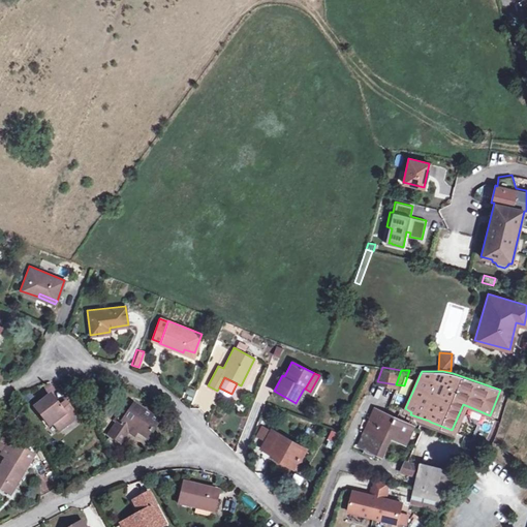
[(231,394),(219,388),(217,391),(229,398),(231,394)]
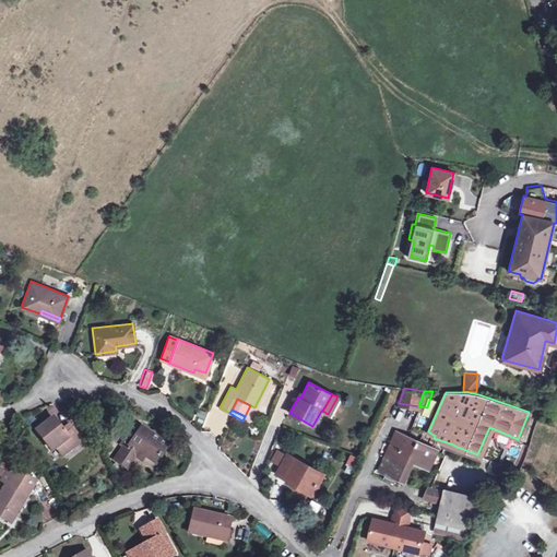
[(58,442),(64,451),(80,439),(68,423),(61,428),(51,416),(36,428),(50,448),(54,446),(58,442)]
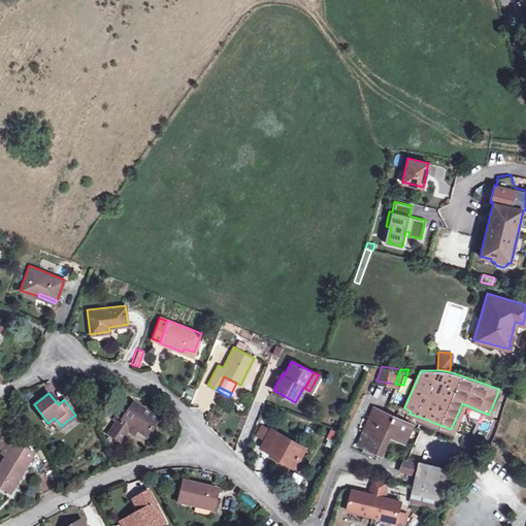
[(129,425),(135,429),(144,435),(157,417),(133,401),(124,416),(118,412),(112,418),(114,420),(107,430),(108,433),(119,440),(126,429),(129,425)]
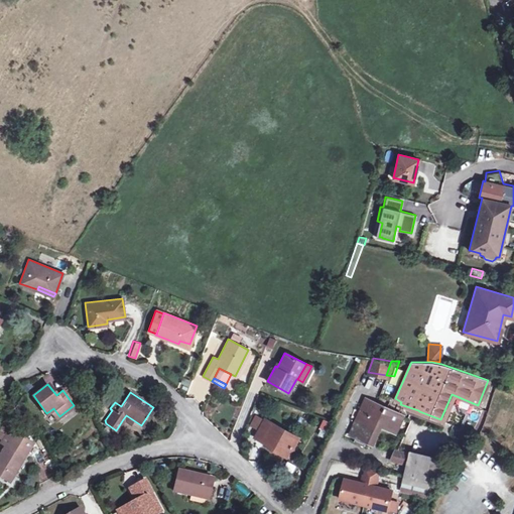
[(390,429),(397,412),(364,397),(348,433),(369,442),(377,423),(390,429)]
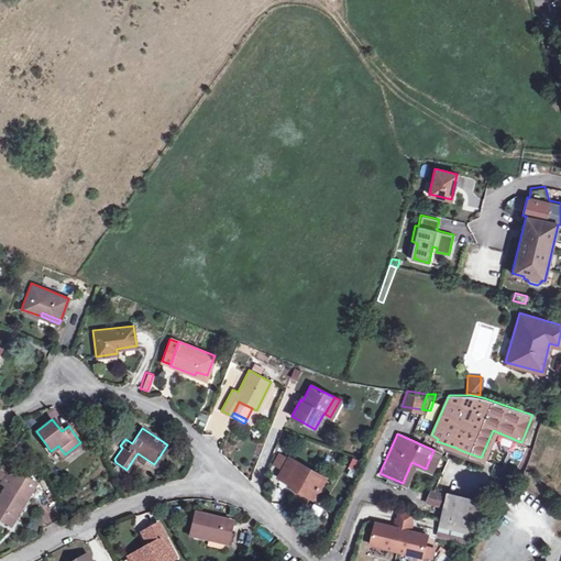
[(61,457),(65,454),(58,446),(54,449),(61,457)]
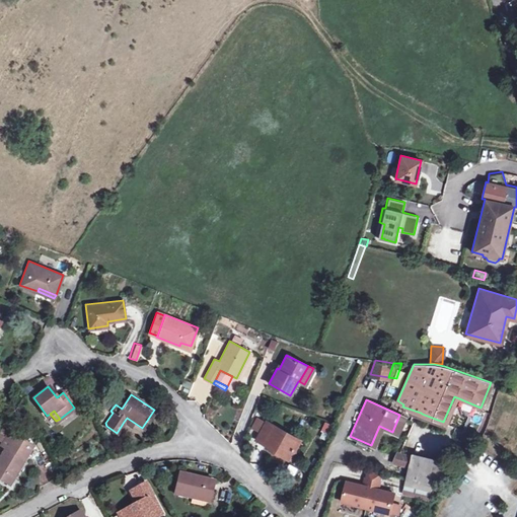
[(402,416),(399,415),(392,432),(395,434),(402,416)]
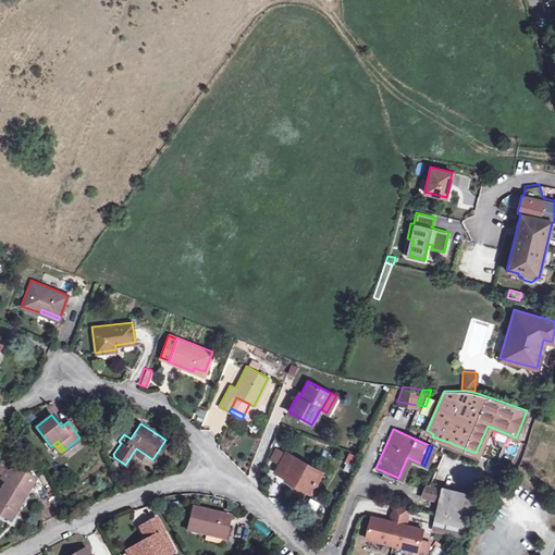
[(59,452),(49,461),(54,467),(64,457),(59,452)]
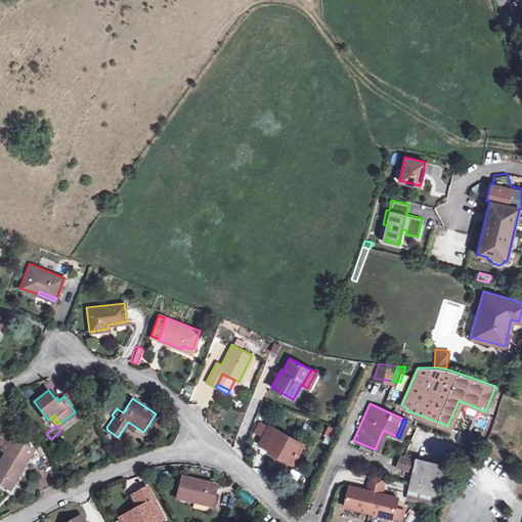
[(294,452),(296,453),(302,443),(268,425),(258,442),(273,450),(272,452),(289,462),(294,452)]
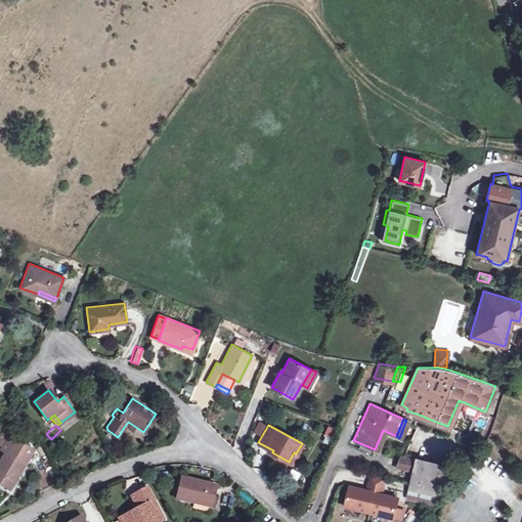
[(329,442),(334,427),(327,425),(320,439),(329,442)]
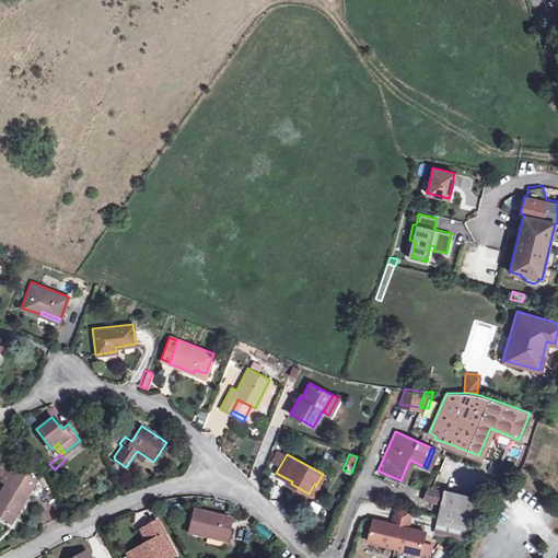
[(445,458),(441,468),(453,474),(457,463),(445,458)]
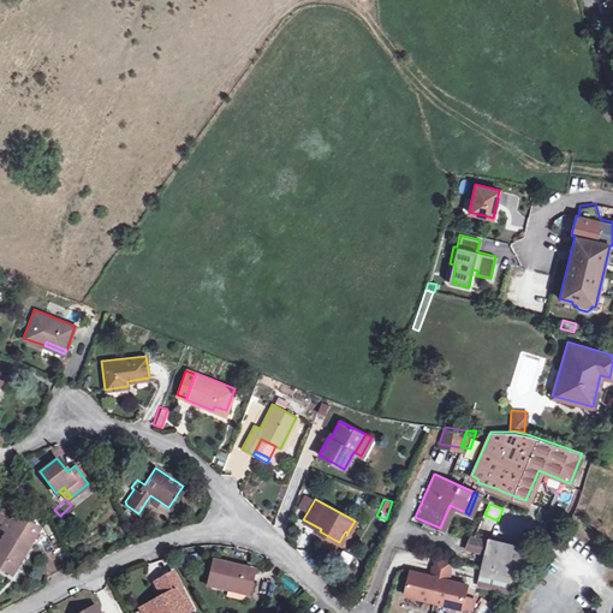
[(5,529),(0,537),(0,566),(10,573),(39,528),(10,510),(0,525),(5,529)]
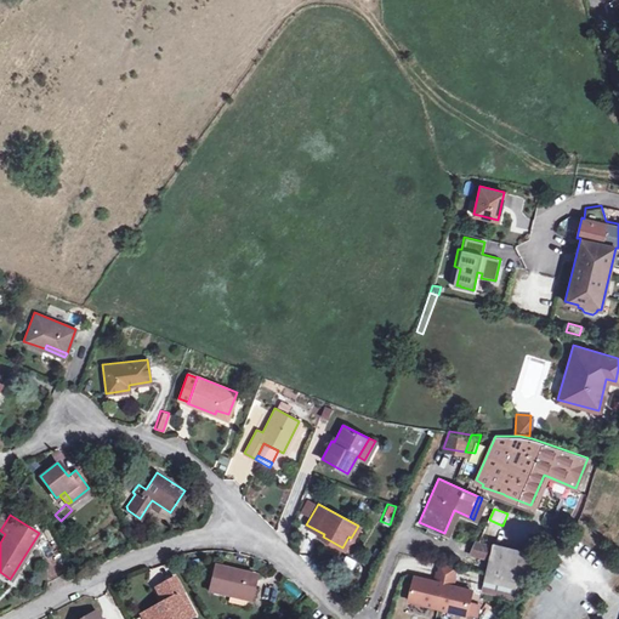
[(489,560),(493,544),(473,539),(467,554),(489,560)]
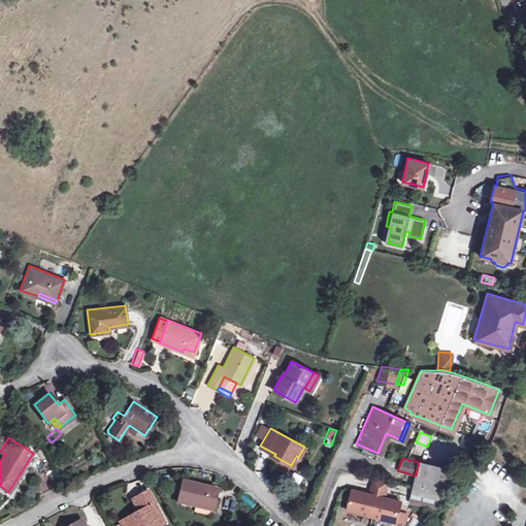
[(413,487),(442,494),(457,473),(451,469),(419,462),(416,475),(413,487)]
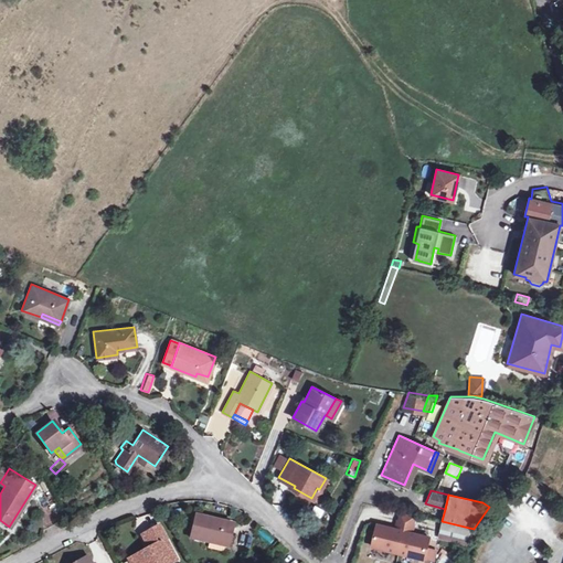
[(203,540),(204,535),(227,541),(232,521),(194,512),(189,535),(203,540)]
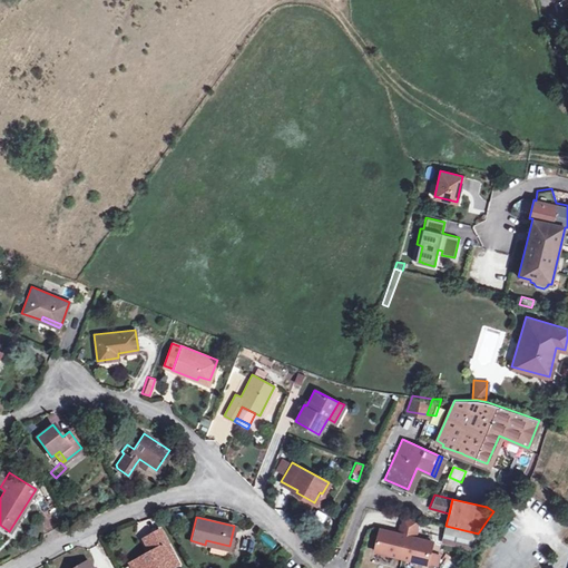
[(379,528),(373,549),(426,562),(431,540),(413,536),(415,527),(399,522),(397,532),(379,528)]
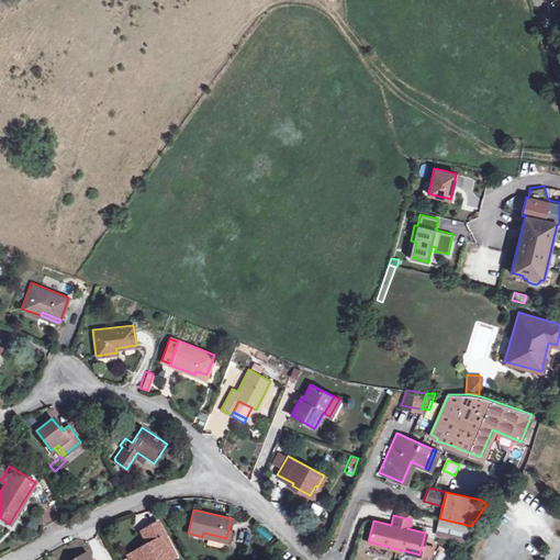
[(462,539),(471,526),(439,518),(435,533),(462,539)]
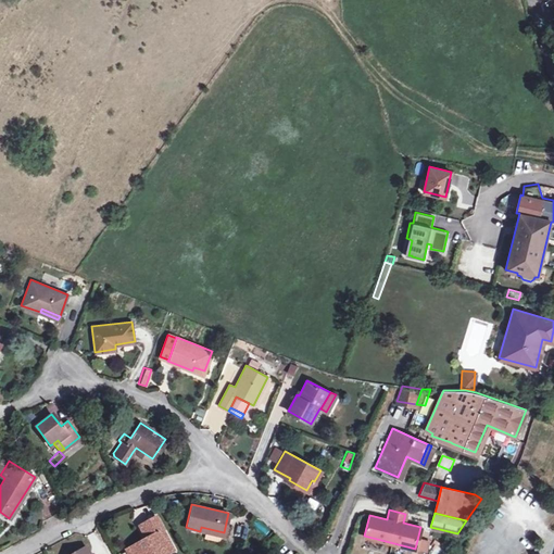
[(163,529),(155,516),(140,524),(147,537),(126,548),(129,553),(161,553),(172,549),(161,530),(163,529)]
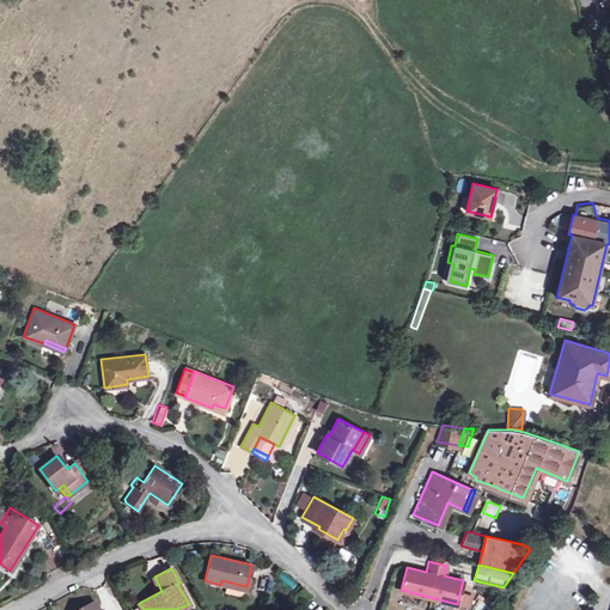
[(302,587),(297,592),(306,601),(311,596),(302,587)]
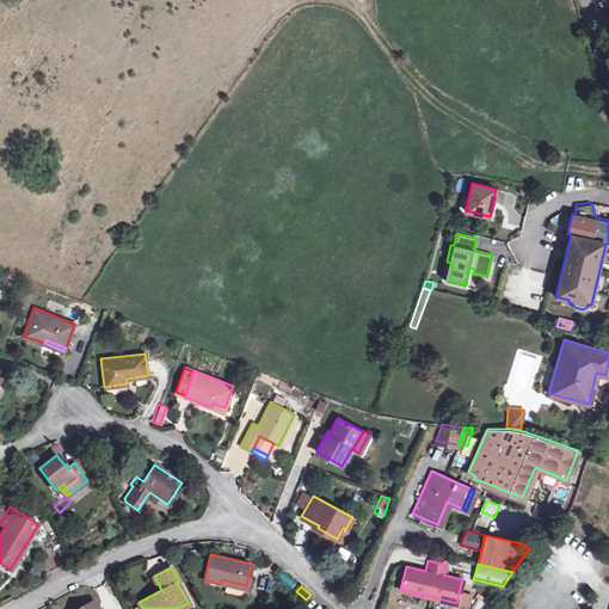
[(469,608),(483,608),(487,598),(477,594),(469,608)]
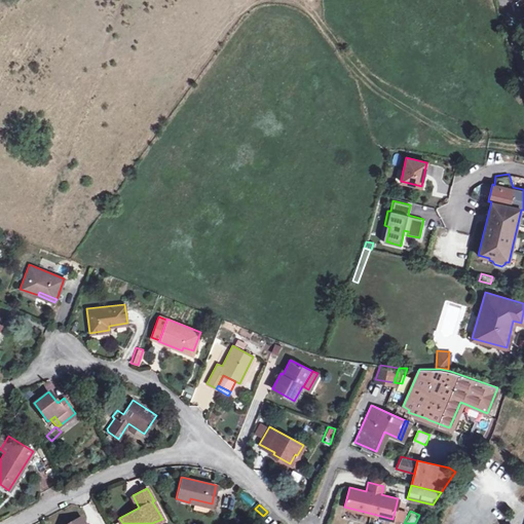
[(85,523),(81,515),(66,523),(85,523)]
